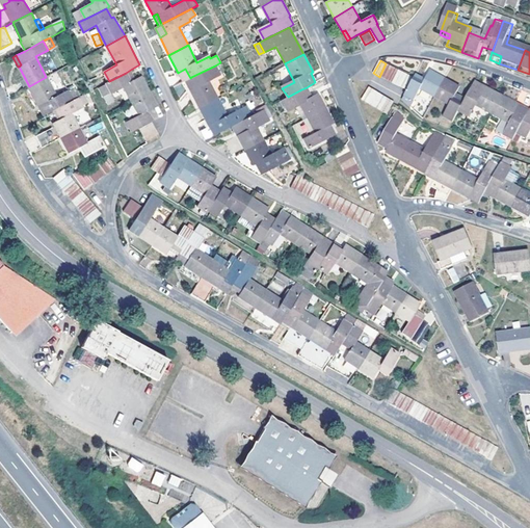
[(386,80),(392,67),(386,63),(379,77),(386,80)]
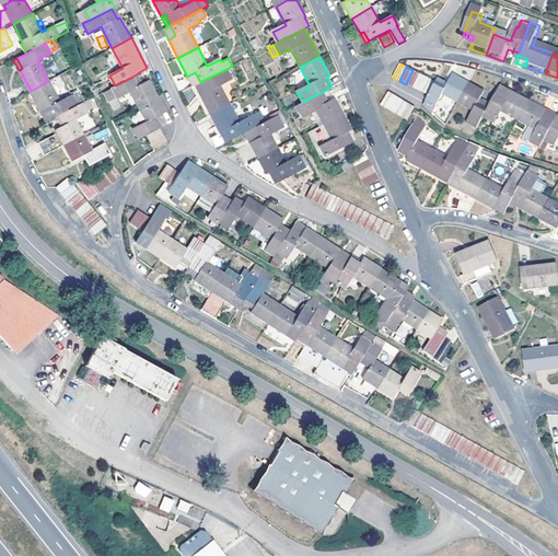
[(207,116),(229,104),(219,85),(232,79),(227,69),(201,81),(208,91),(197,95),(207,116)]
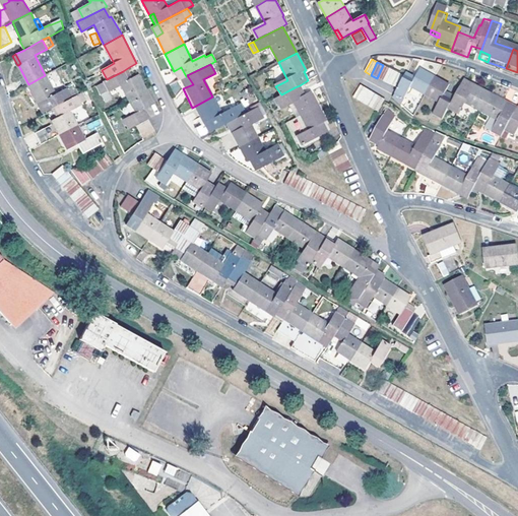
[(383,81),(390,68),(383,65),(377,78),(383,81)]
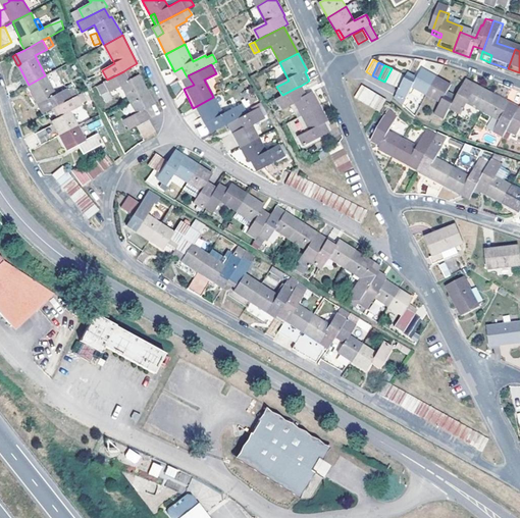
[(130,67),(123,71),(128,80),(135,76),(130,67)]
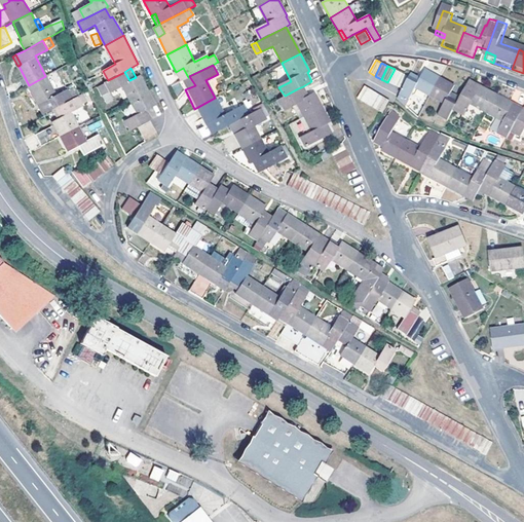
[(176,72),(180,80),(188,77),(183,68),(176,72)]
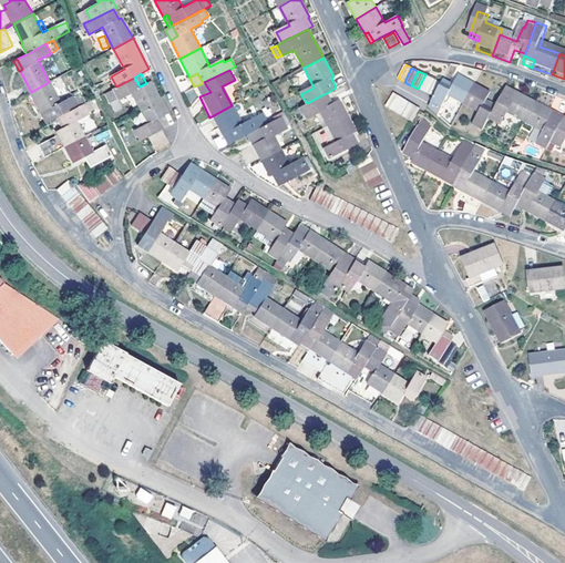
[(425,92),(432,78),(425,74),(418,89),(425,92)]
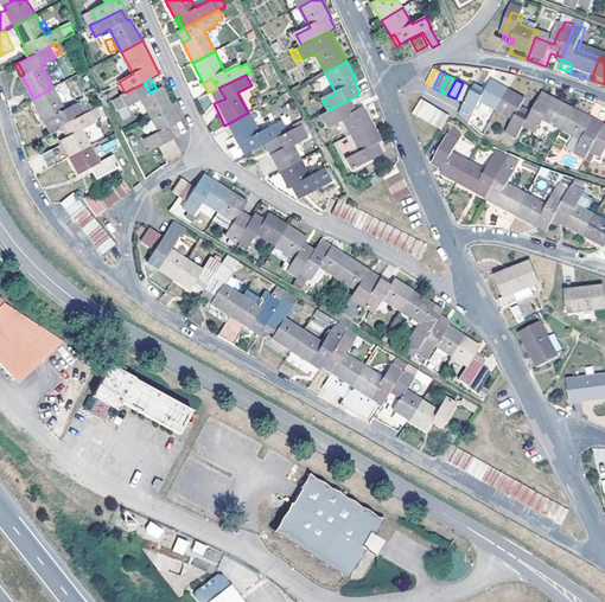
[(470,87),(463,102),(458,113),(469,122),(479,102),(497,111),(508,90),(491,81),(484,93),(470,87)]
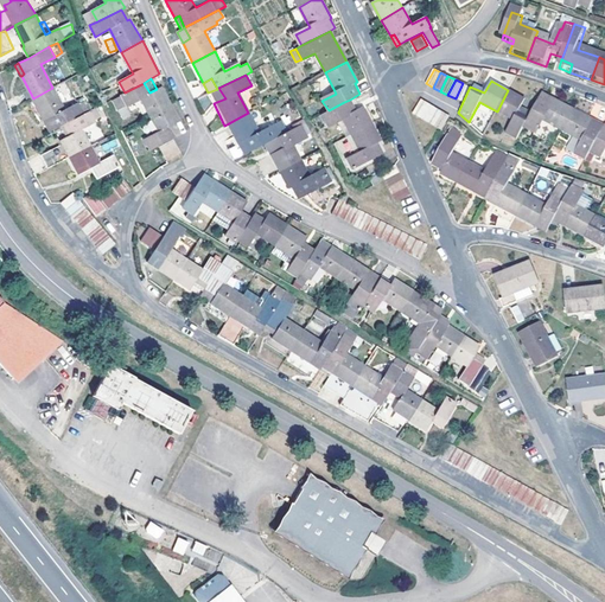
[(141,97),(151,114),(171,103),(161,87),(157,89),(150,93),(144,83),(125,93),(113,98),(118,108),(125,104),(127,106),(141,97)]
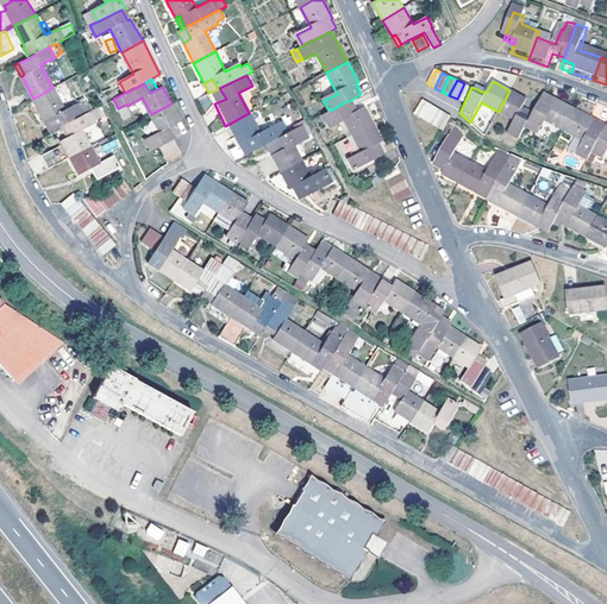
[(464,102),(471,87),(464,83),(457,99),(464,102)]
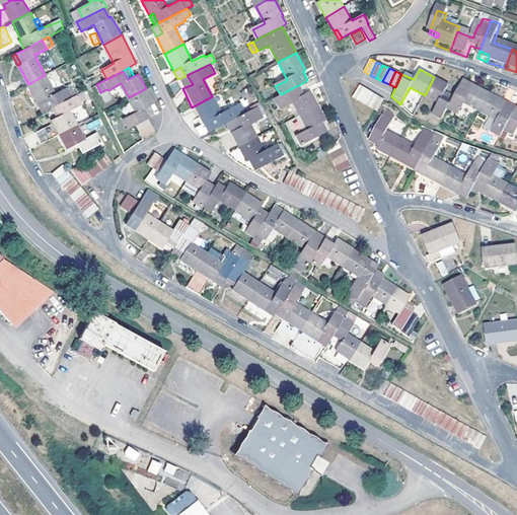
[(52,108),(78,93),(74,86),(69,89),(68,88),(56,94),(45,75),(28,84),(39,103),(42,101),(46,111),(52,108)]
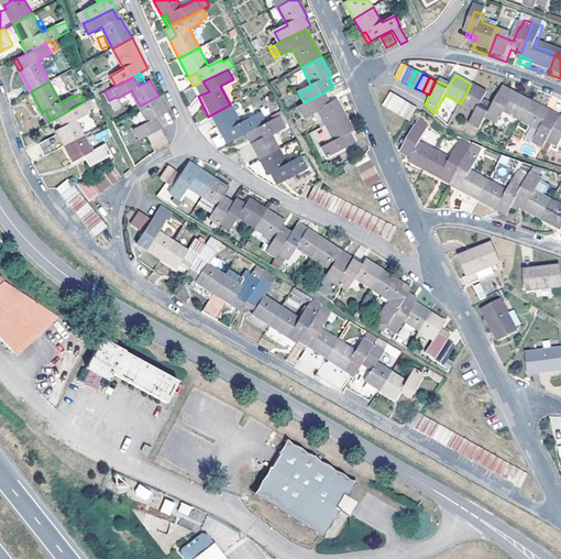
[(201,83),(193,86),(198,96),(209,91),(202,81),(201,83)]
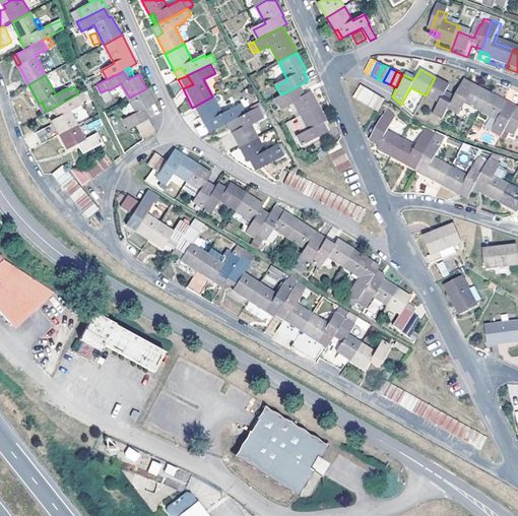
[(449,109),(455,98),(446,92),(449,85),(435,77),(426,95),(440,103),(434,115),(443,119),(449,109)]
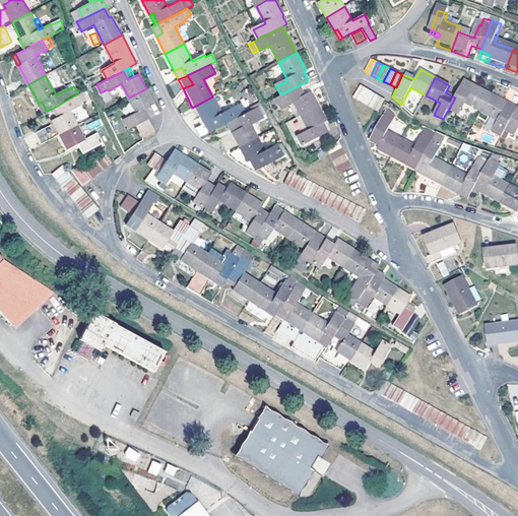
[(473,84),(464,79),(460,86),(469,90),(473,84)]
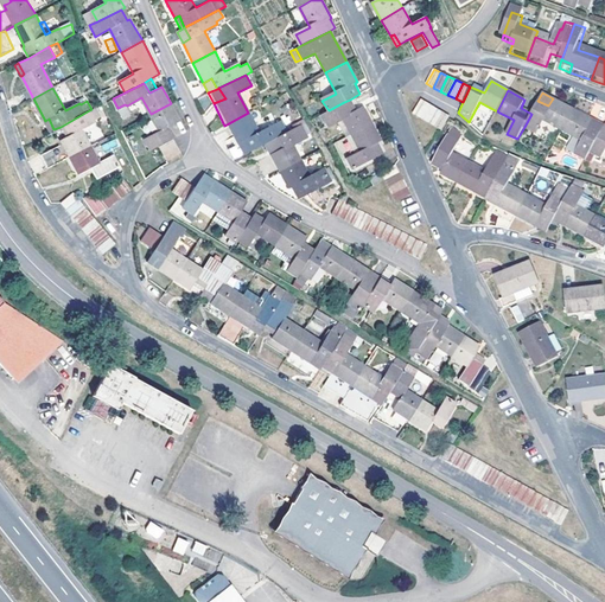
[(209,98),(201,103),(205,115),(214,110),(209,98)]
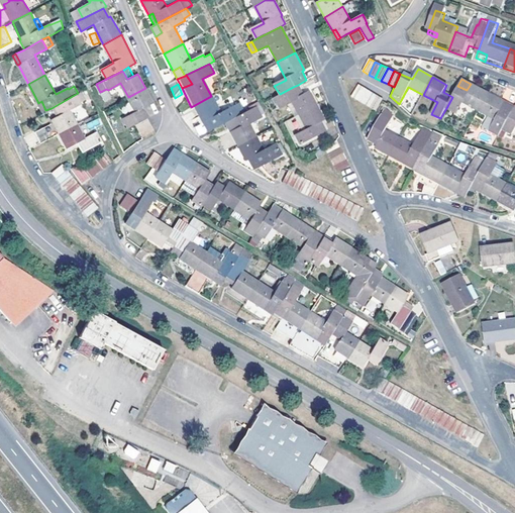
[(461,102),(479,111),(488,93),(471,84),(467,90),(457,86),(452,97),(446,108),(454,114),(461,102)]
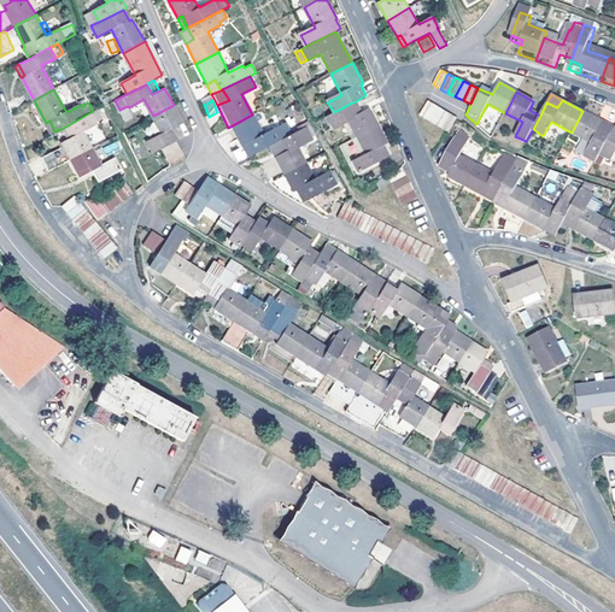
[(356,101),(350,104),(356,115),(362,112),(356,101)]
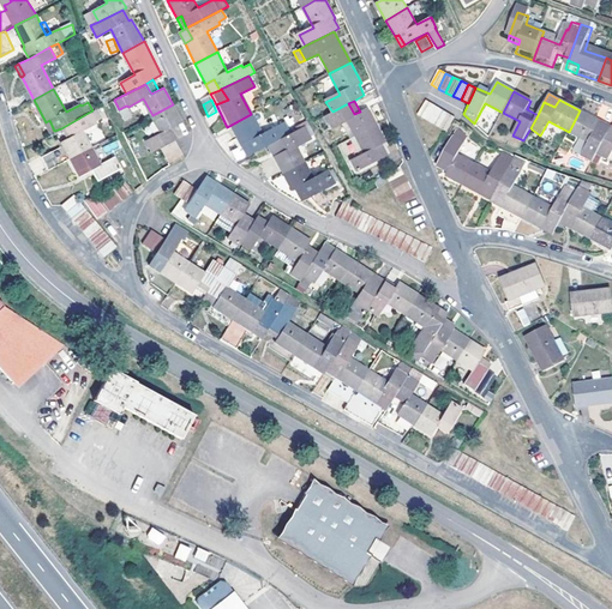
[(426,119),(433,104),(427,101),(419,115),(426,119)]
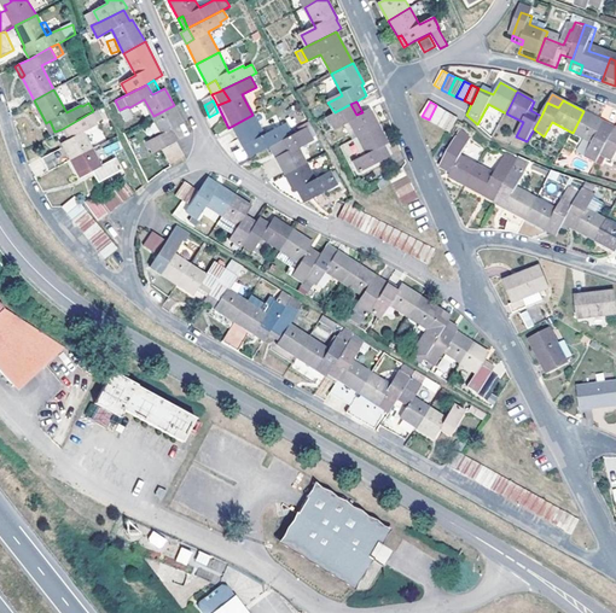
[(335,112),(329,116),(333,127),(340,124),(348,120),(356,138),(378,126),(370,109),(362,112),(356,115),(350,104),(335,112)]
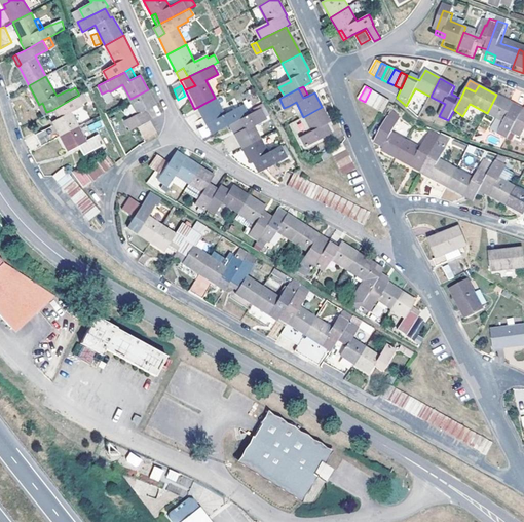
[(155,104),(148,89),(131,99),(138,114),(125,120),(131,129),(150,119),(145,110),(155,104)]
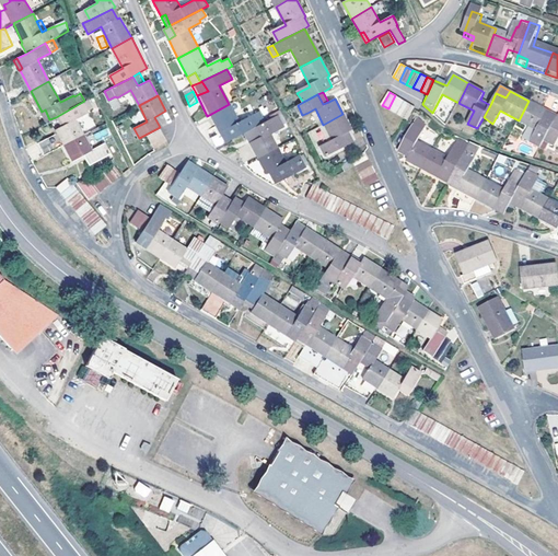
[(395,113),(402,100),(395,95),(388,108),(395,113)]
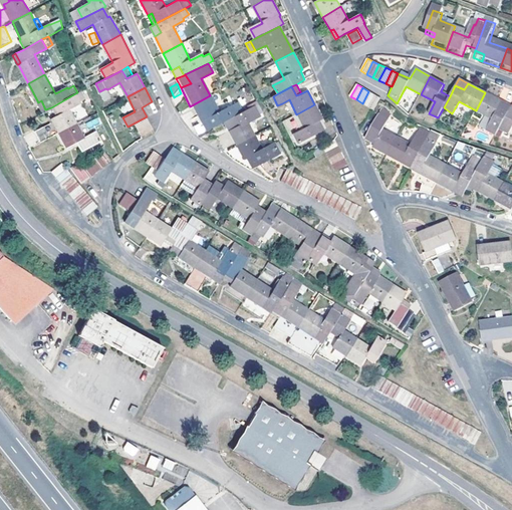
[(56,116),(52,118),(53,120),(35,131),(41,143),(59,133),(76,123),(68,109),(80,103),(80,100),(85,98),(81,90),(77,92),(51,107),(56,116)]
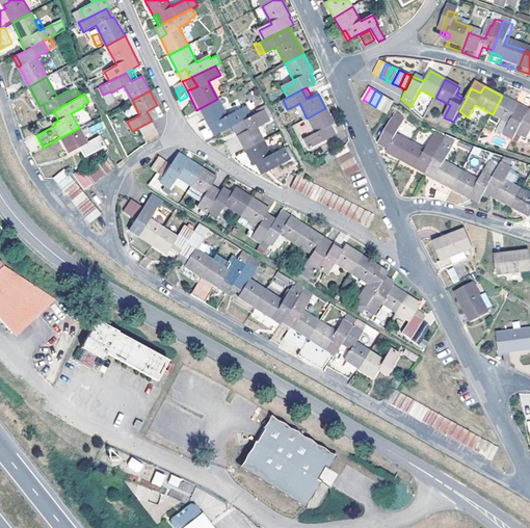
[(381,110),(388,99),(381,95),(375,107),(381,110)]
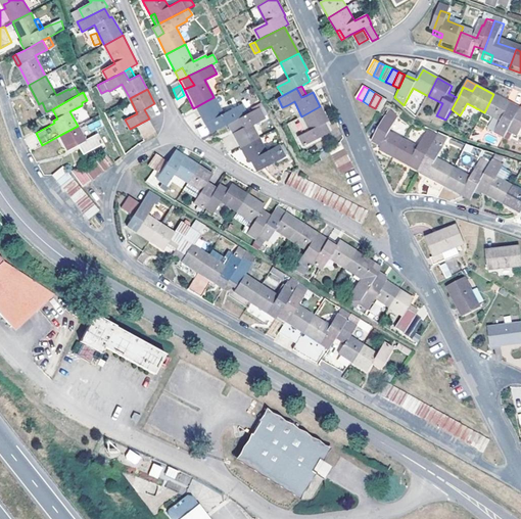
[(419,114),(426,98),(418,94),(413,106),(408,103),(406,109),(419,114)]
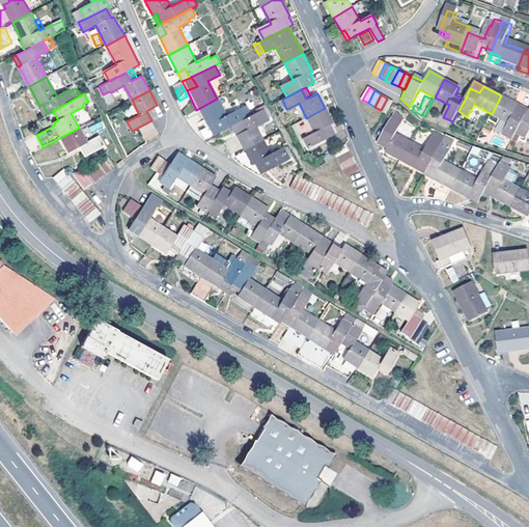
[(501,95),(492,114),(497,117),(491,130),(502,137),(503,135),(512,141),(517,133),(525,117),(516,112),(520,106),(501,95)]
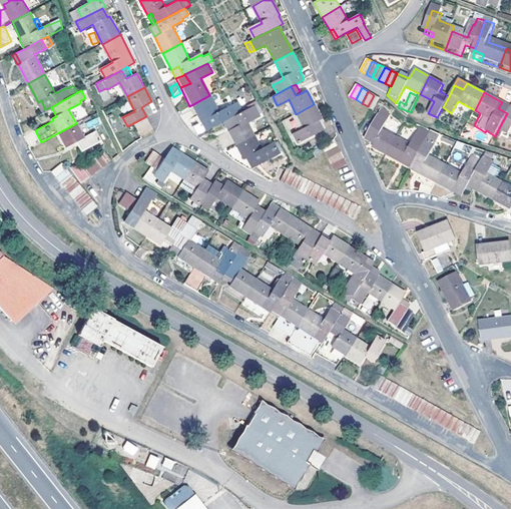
[(207,118),(212,127),(223,121),(240,113),(237,110),(234,105),(231,107),(230,106),(219,112),(209,95),(189,106),(198,123),(207,118)]
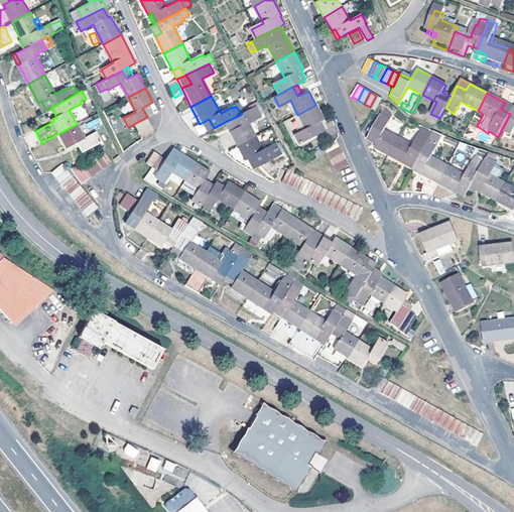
[(375,111),(382,99),(376,96),(370,107),(375,111)]
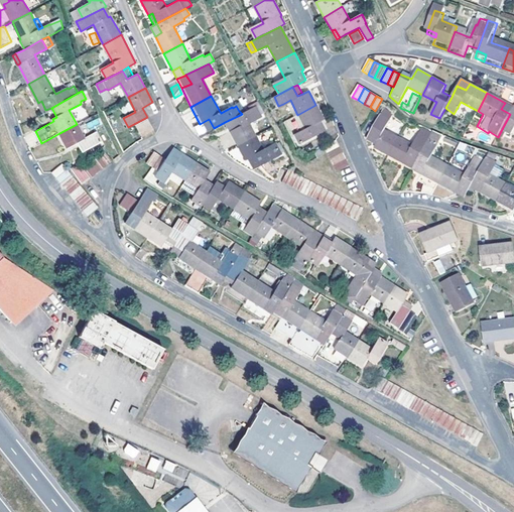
[(291,118),(297,115),(290,100),(283,104),(291,118)]
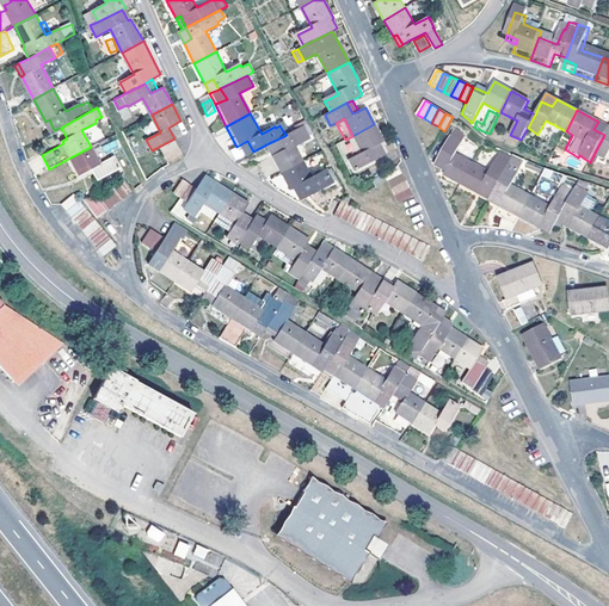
[(604,135),(608,128),(598,122),(594,129),(604,135)]
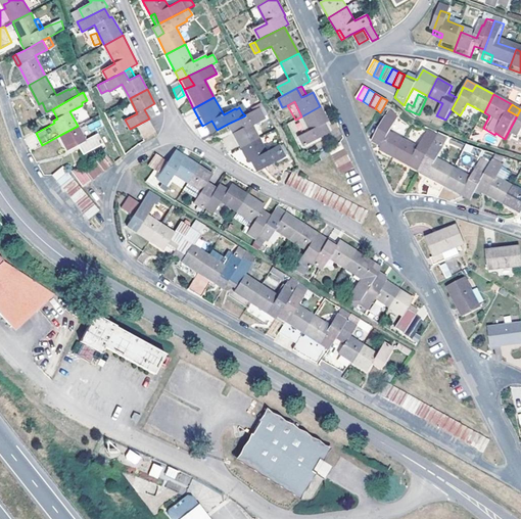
[(268,115),(263,105),(245,115),(228,124),(232,133),(220,140),(227,154),(232,152),(258,138),(251,124),(268,115)]
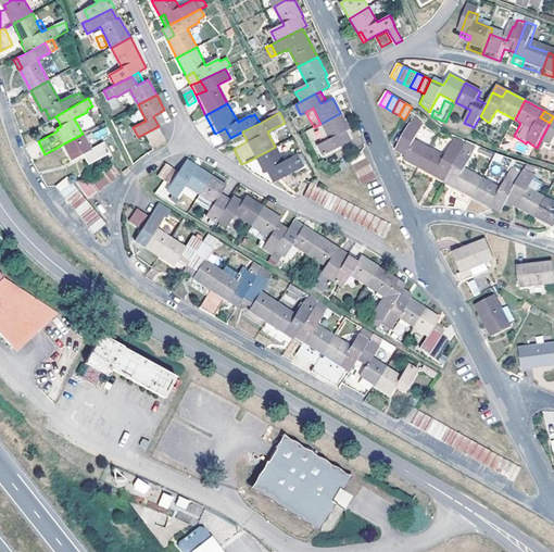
[(349,129),(340,113),(320,124),(329,139),(322,142),(316,146),(322,155),(350,141),(345,132),(349,129)]
